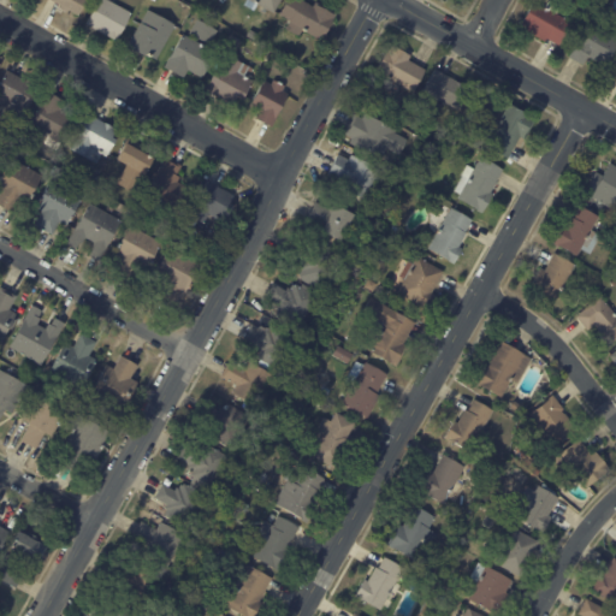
[(84,0),(87,1),(77,19),(66,13),(65,16),(58,12),(60,9),(48,3),(49,0),(84,0)]
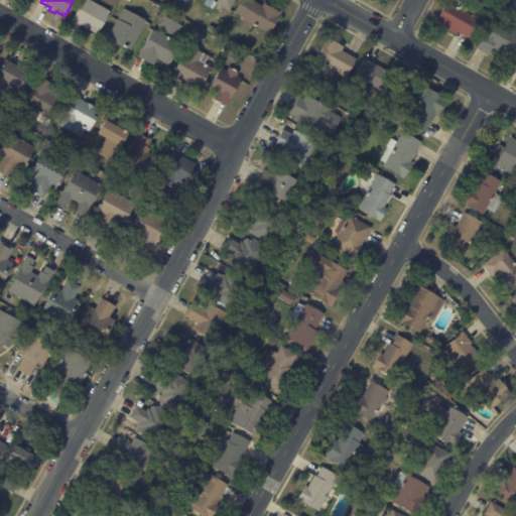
[(89,0),(110,12),(98,34),(96,33),(95,35),(88,31),(89,30),(73,21),(84,0),(89,0)]
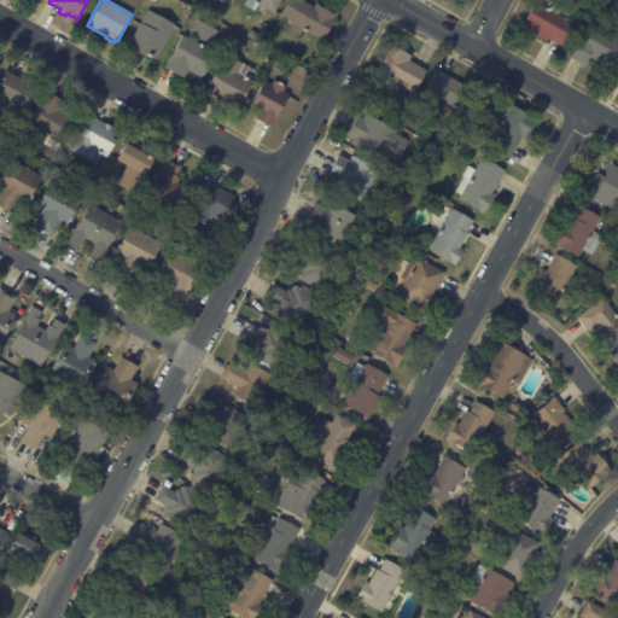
[(283,0),(274,15),(249,0),(283,0)]
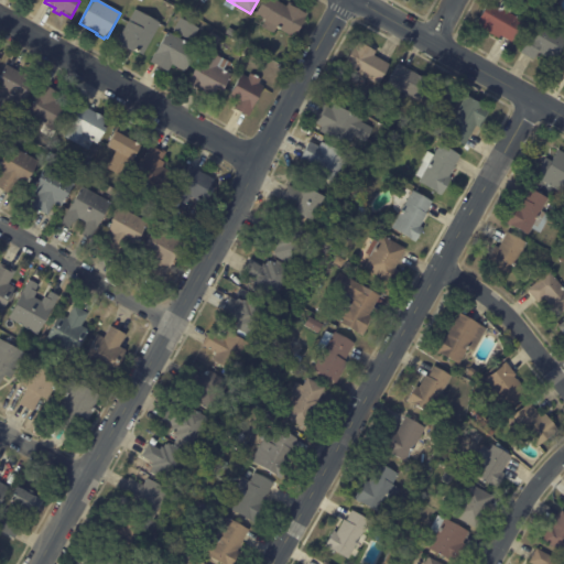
[(273,0),(286,8),(289,3),(307,14),(294,39),(277,29),(273,34),(262,28),(267,21),(256,15),(263,0),(273,0)]
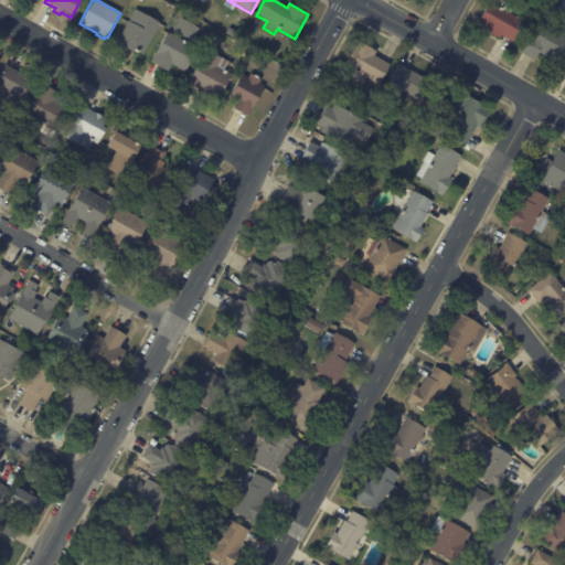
[(501,8),(524,20),(513,41),(501,34),(500,38),(491,32),(491,33),(477,25),(490,1),(501,8)]
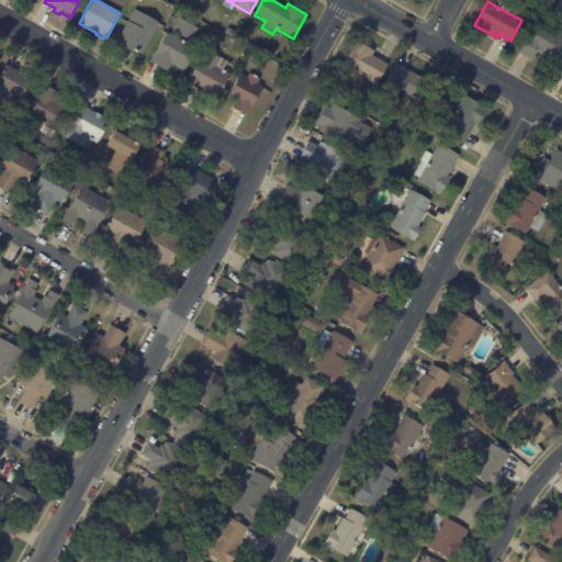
[(160,24),(142,56),(134,52),(132,55),(115,46),(135,11),(160,24)]
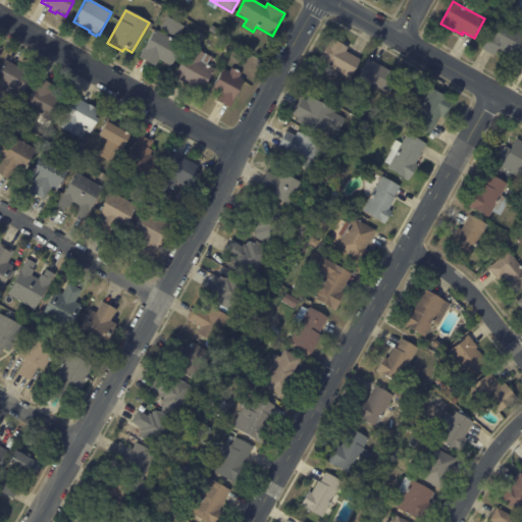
[(177,40),(160,31),(167,18),(184,28),(177,40)]
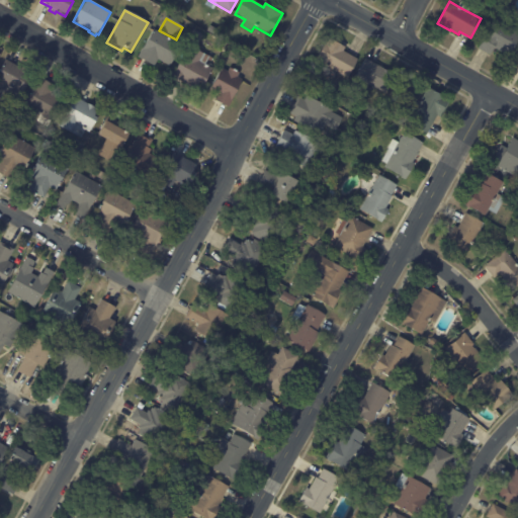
[(496,48),(495,48),(491,55),(479,48),(488,31),(492,33),(499,20),(517,29),(517,40),(510,56),(496,48)]
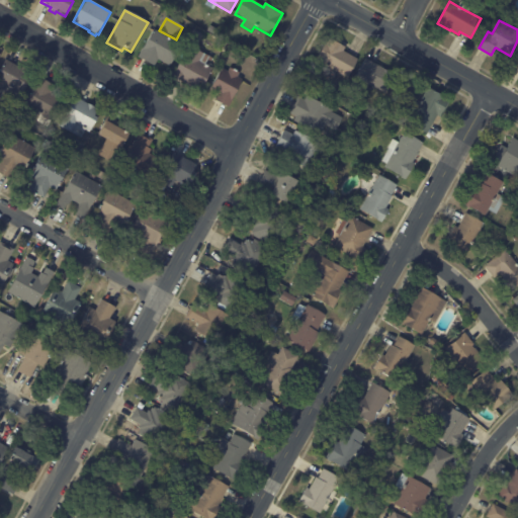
[(210,26),(217,29),(212,35),(207,31),(210,26)]
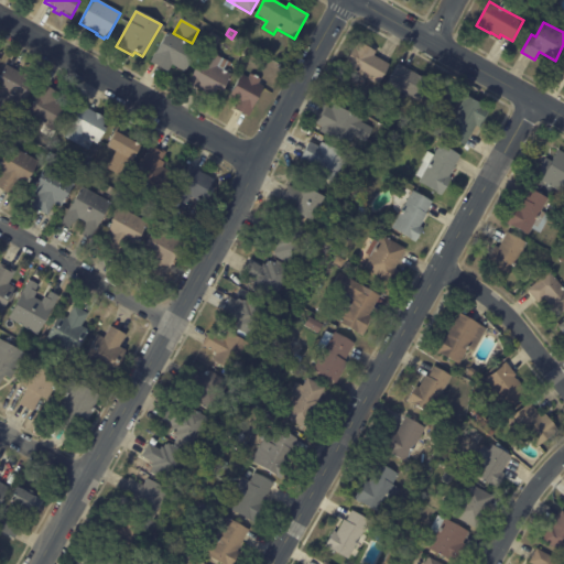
[(162,71),(151,64),(169,33),(198,50),(185,74),(172,66),(167,74),(162,71)]
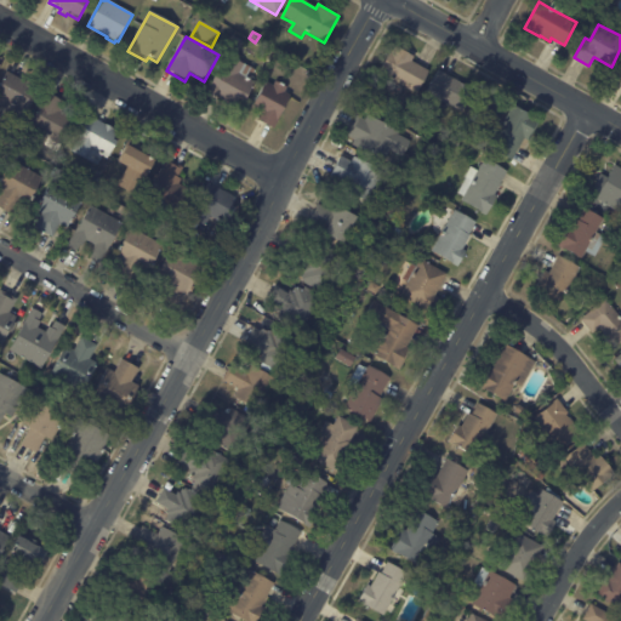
[(246,66),(241,77),(257,84),(248,103),(233,96),(228,104),(211,96),(214,92),(210,90),(235,39),(245,44),(237,61),(246,66)]
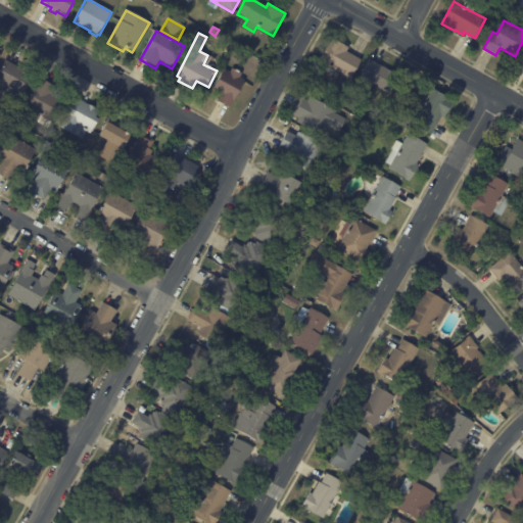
[(344,45),(348,47),(346,51),(362,59),(350,78),(319,60),(331,38),(344,45)]
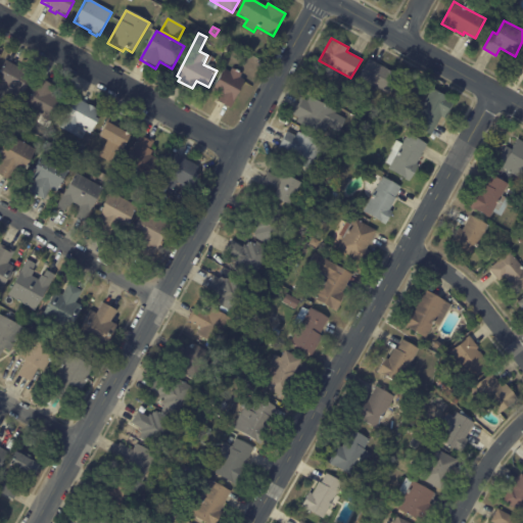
[(371,59),(399,75),(389,94),(359,77),(369,58),(371,59)]
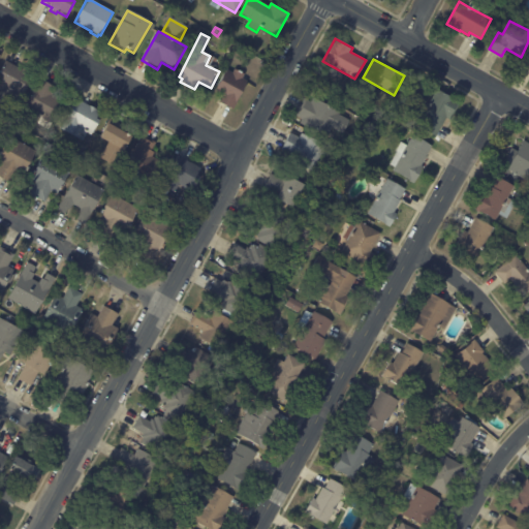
[(8,61),(32,74),(22,94),(18,92),(16,97),(0,89),(0,85),(1,84),(0,83),(0,70),(6,60),(8,61)]
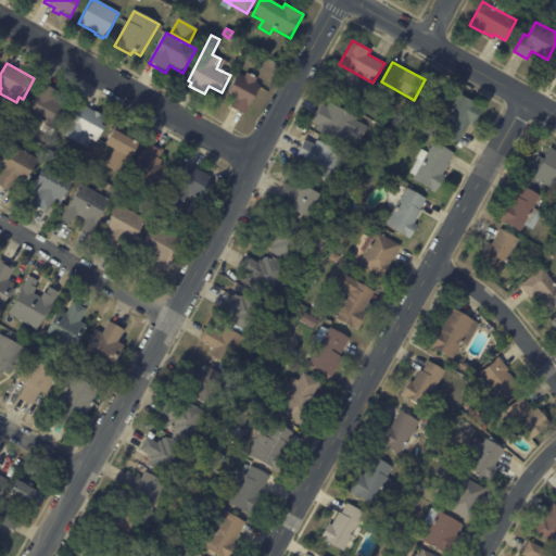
[(243,115),(231,110),(236,102),(226,97),(238,74),(245,77),(247,73),(257,79),(255,84),(261,87),(244,116),(243,115)]
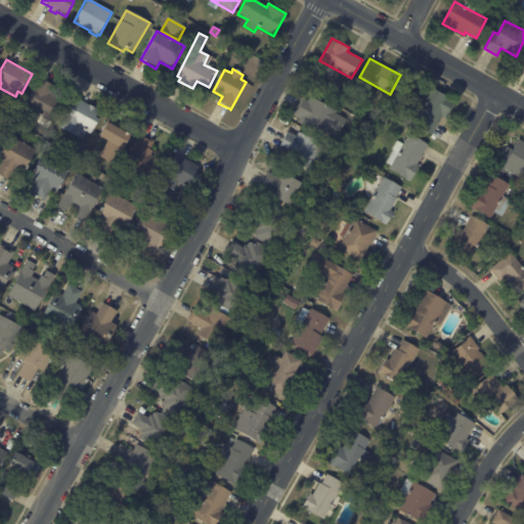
[(41,79),(56,86),(53,93),(63,98),(52,122),(40,116),(43,110),(40,108),(38,113),(25,106),(39,78),(41,79)]
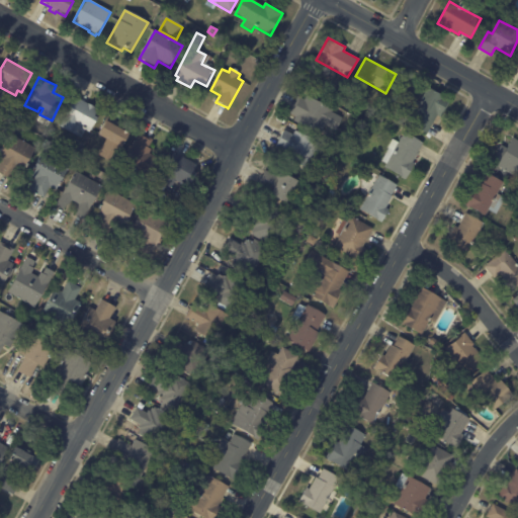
[(432,123),(427,134),(410,124),(415,116),(408,112),(415,100),(419,103),(428,87),(450,100),(441,116),(437,114),(432,123)]
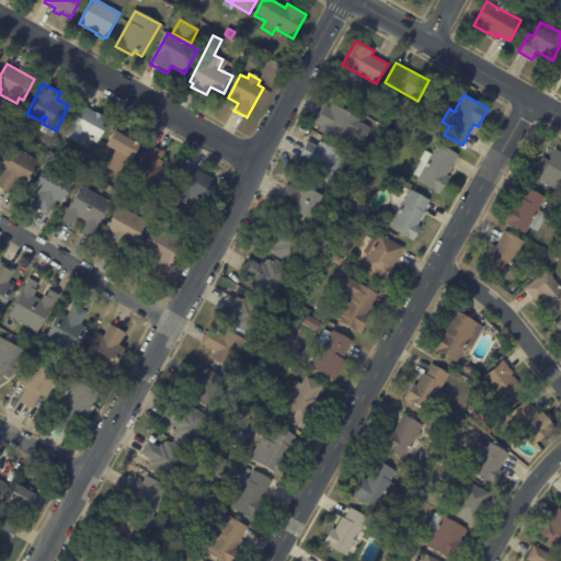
[(313,121),(322,104),(330,107),(332,103),(362,118),(359,121),(371,127),(364,140),(353,135),(346,146),(318,130),(321,125),(313,121)]
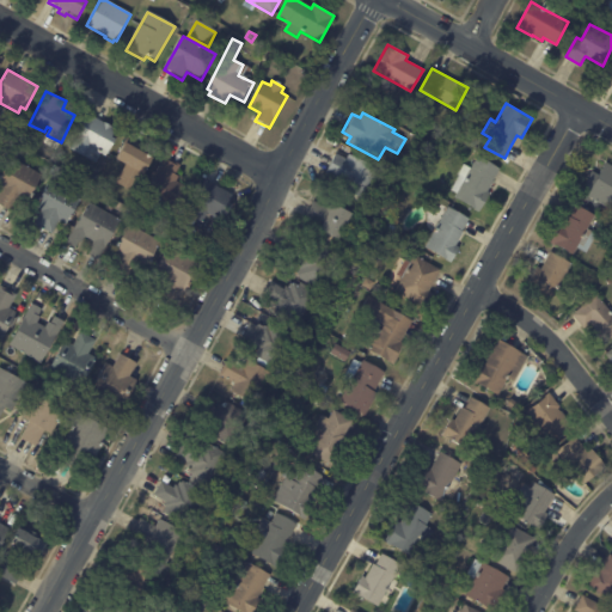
[(91,115),(112,126),(112,127),(116,128),(111,136),(115,139),(105,155),(101,153),(96,163),(71,148),(89,114),(91,115)]
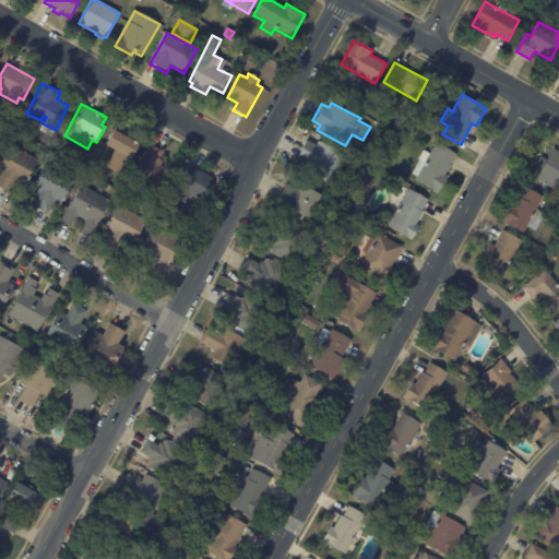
[(407,128),(411,121),(416,125),(413,130),(407,128)]
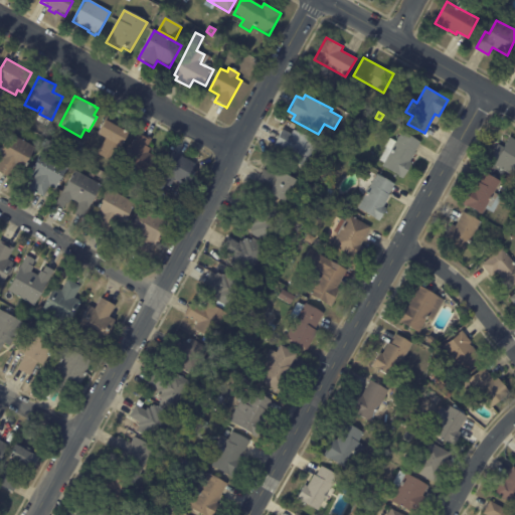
[(107,121),(128,133),(120,147),(118,146),(110,160),(98,153),(106,138),(98,133),(105,120),(107,121)]
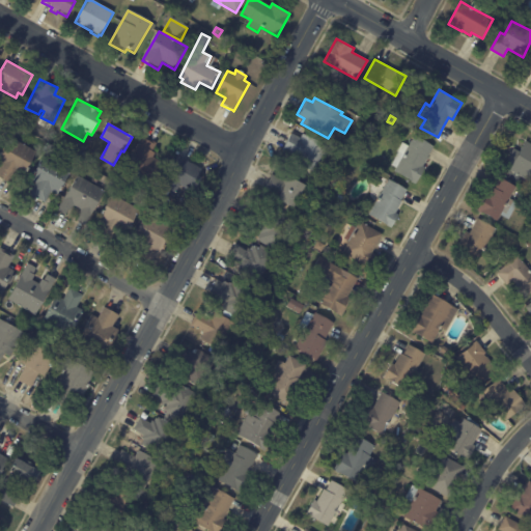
[(303,134),(330,147),(316,173),(289,160),(292,155),(282,150),(291,133),(301,138),(303,134)]
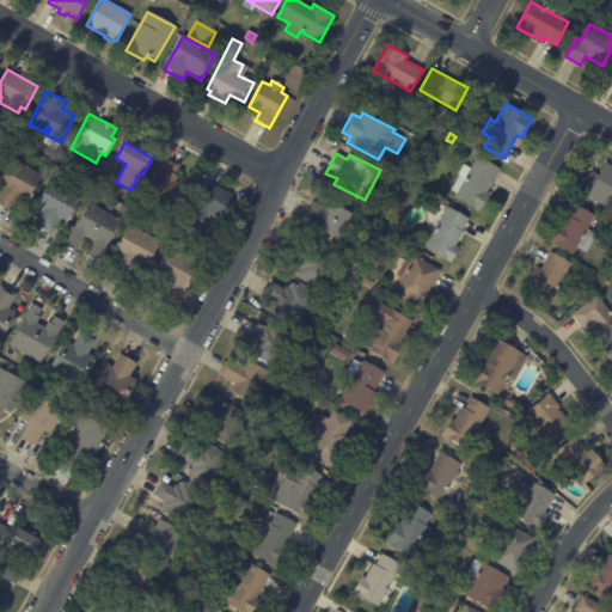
[(40,177),(25,202),(19,200),(12,212),(0,204),(0,193),(2,189),(0,187),(0,173),(11,157),(41,175),(40,177)]
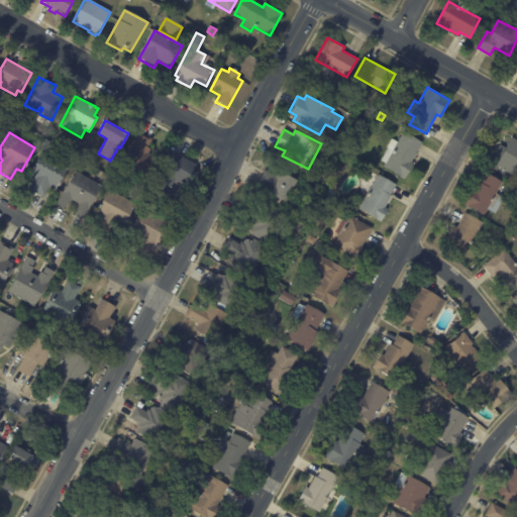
[(422,142),(412,162),(414,163),(405,178),(384,166),(386,163),(382,160),(388,147),(387,146),(392,138),(398,141),(404,132),(422,142)]
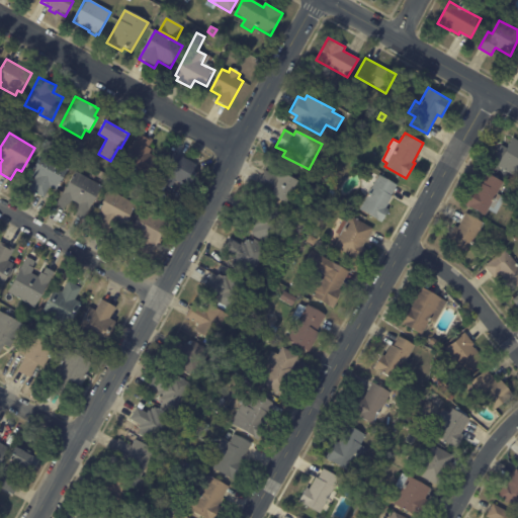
[(142,136),(155,143),(149,153),(162,160),(150,184),(134,176),(137,170),(125,164),(128,159),(126,158),(139,134),(142,136)]
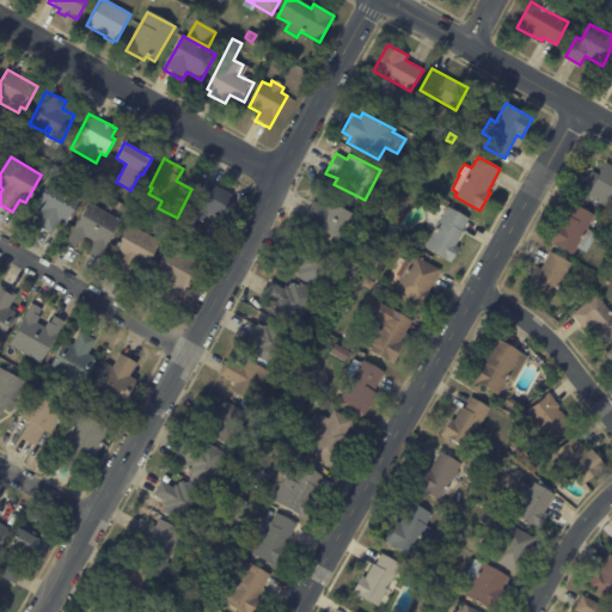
[(583,187),(593,171),(599,175),(606,161),(611,165),(611,207),(611,208),(581,191),(583,187)]
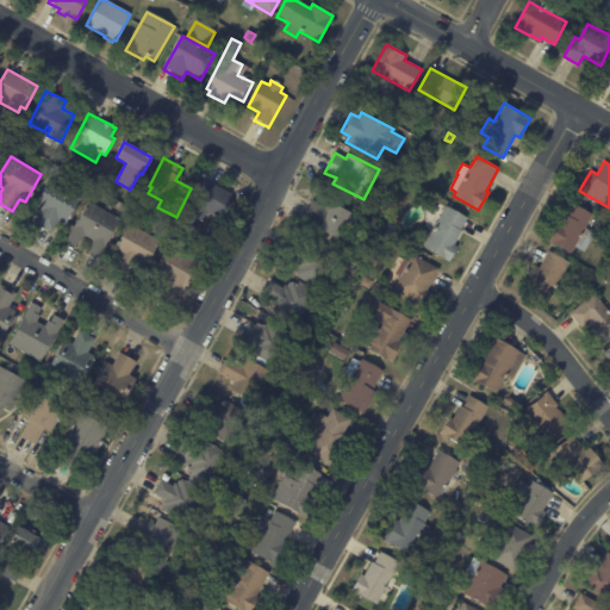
[(51,232),(35,224),(42,210),(35,206),(49,179),(80,195),(66,224),(58,221),(51,232)]
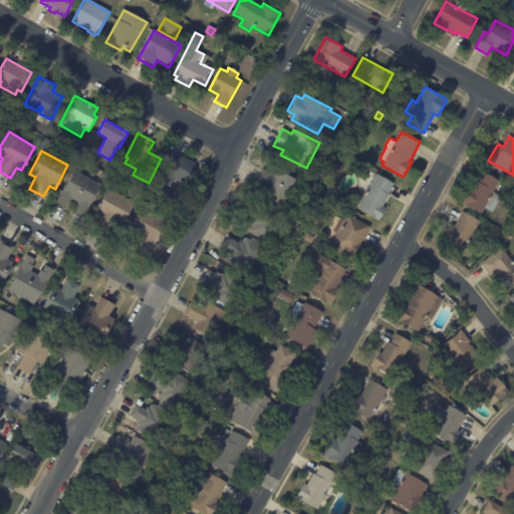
[(176,157),(196,169),(186,186),(174,179),(169,188),(156,181),(171,155),(176,157)]
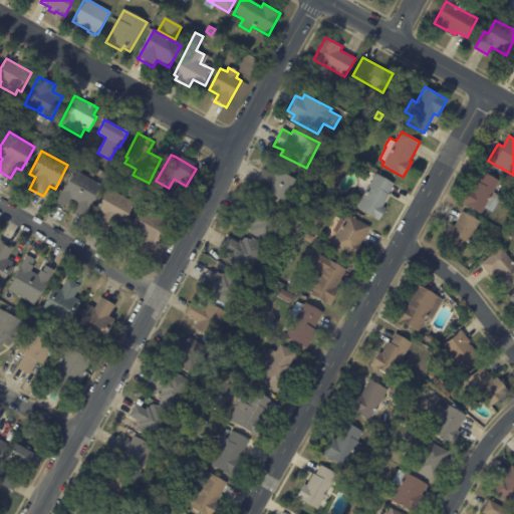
[(274,172),(275,170),(294,180),(283,201),(265,192),(267,188),(256,182),(263,169),(273,174),(274,172)]
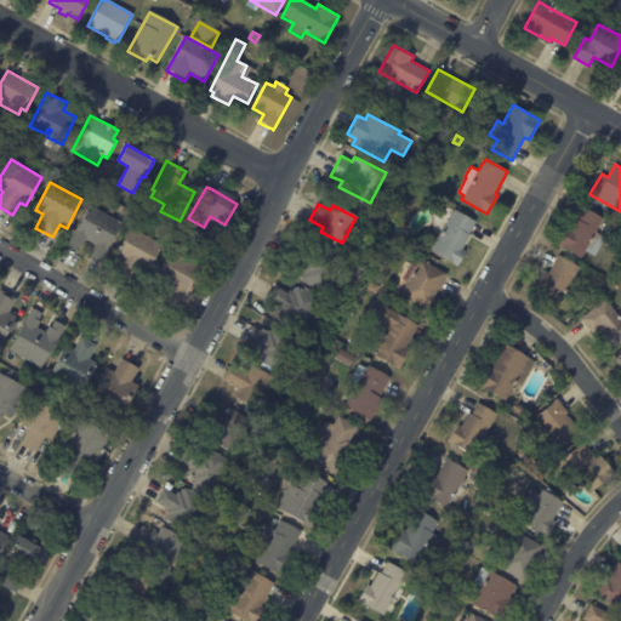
[(97,262),(89,257),(96,245),(86,239),(80,251),(68,244),(91,205),(121,223),(106,251),(106,250),(98,262),(97,262)]
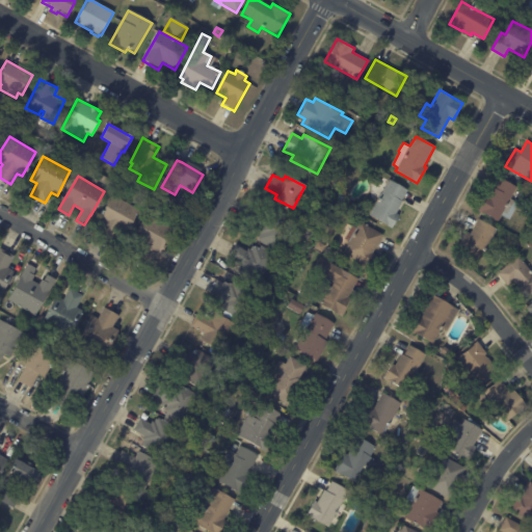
[(406,188),(400,198),(401,200),(395,211),(398,213),(391,225),(368,213),(388,177),(406,188)]
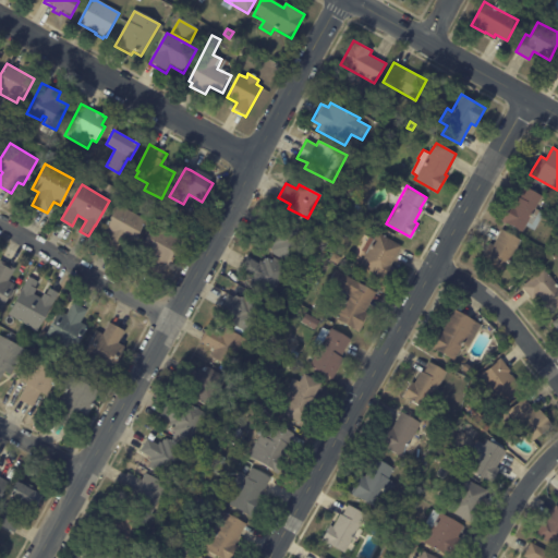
[(523,232),(502,220),(512,204),(513,205),(518,196),(520,197),(526,186),(543,196),(536,208),(546,214),(536,231),(526,226),(523,232)]
